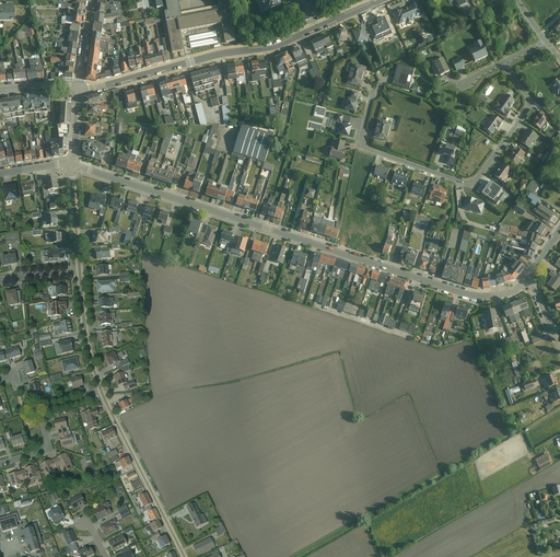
[(177,18),(182,16),(178,0),(165,0),(167,11),(163,11),(172,51),(184,49),(181,36),(177,18)]
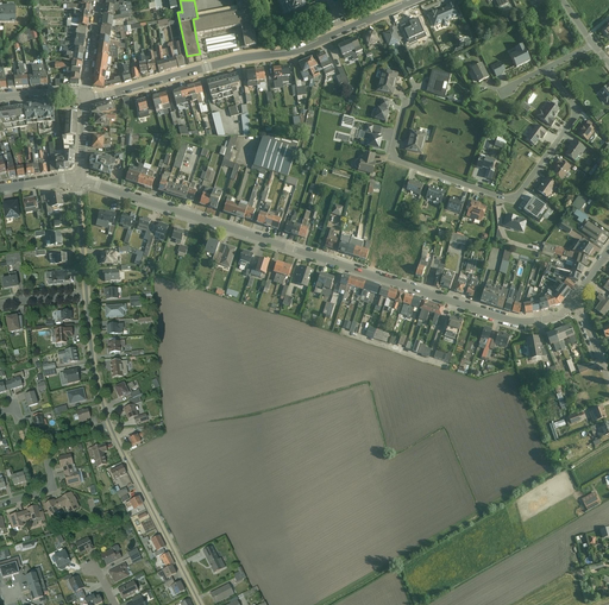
[(245,46),(257,44),(248,0),(236,0),(238,10),(198,18),(193,19),(196,39),(242,30),(245,46)]
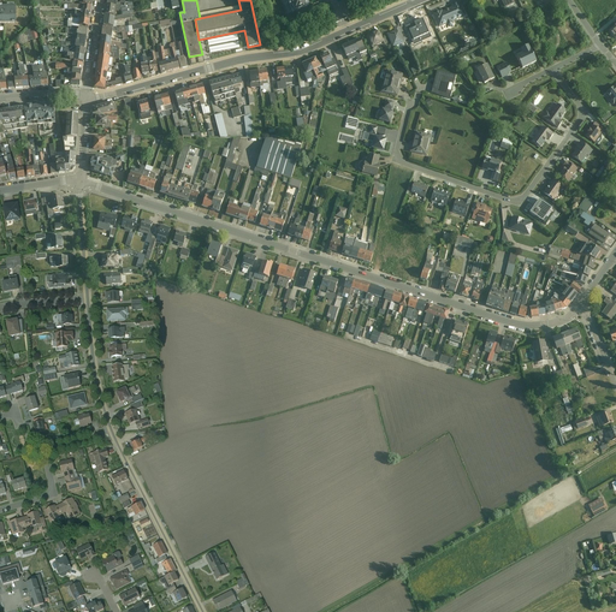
[(286,0),(292,11),(309,4),(308,0),(286,0)]
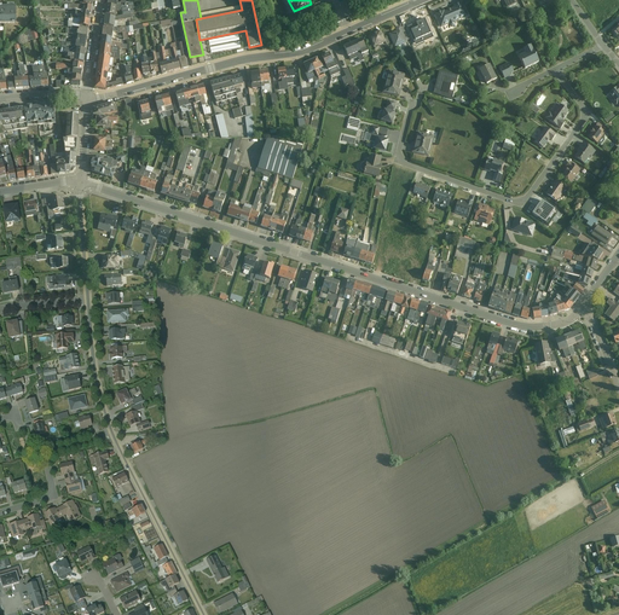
[(441,25),(468,13),(462,0),(460,0),(435,12),(441,25)]
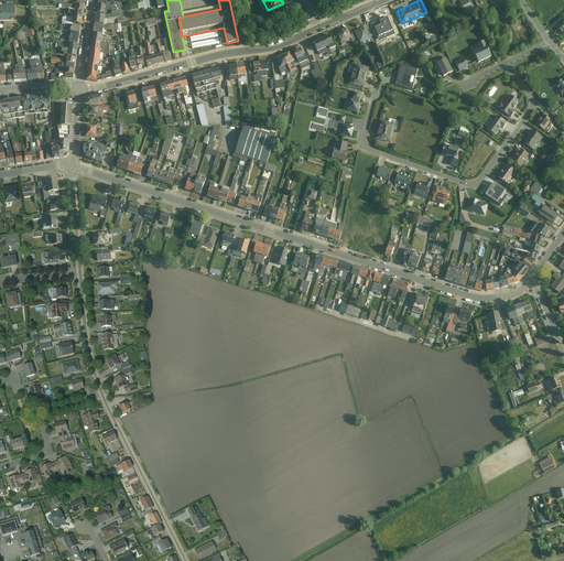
[(96,12),(106,14),(107,4),(97,3),(96,12)]
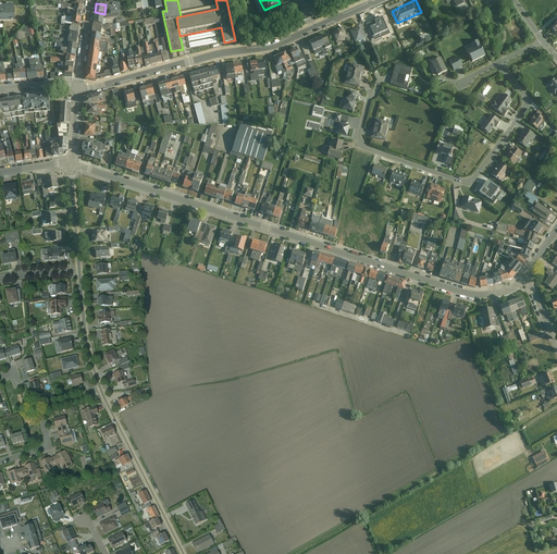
[(4,20),(13,20),(13,5),(4,5),(4,20)]
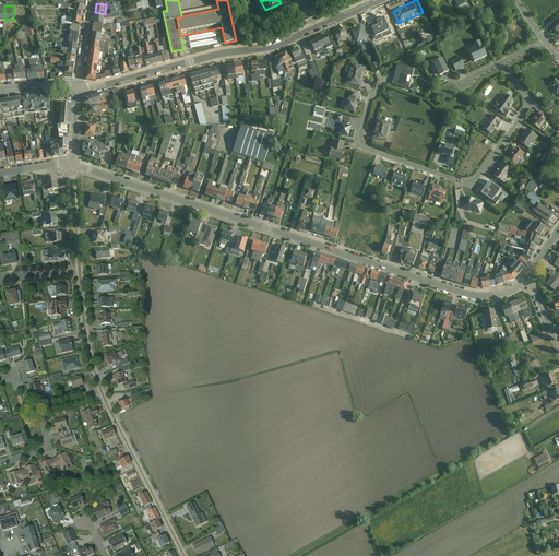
[(95,12),(93,23),(103,24),(105,14),(95,12)]
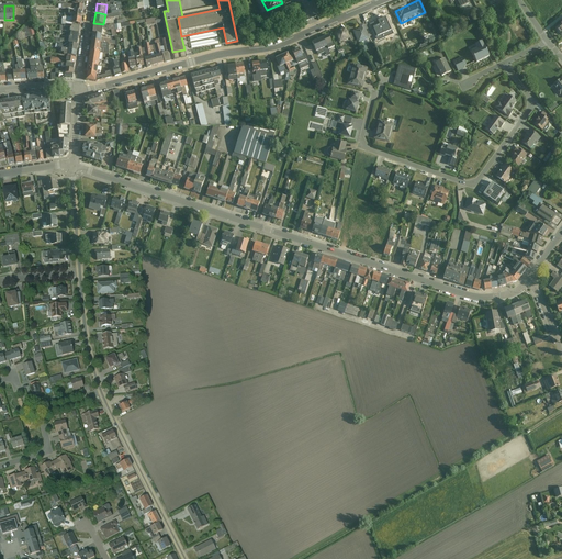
[(358,42),(370,37),(362,21),(358,23),(359,26),(352,30),(358,42)]
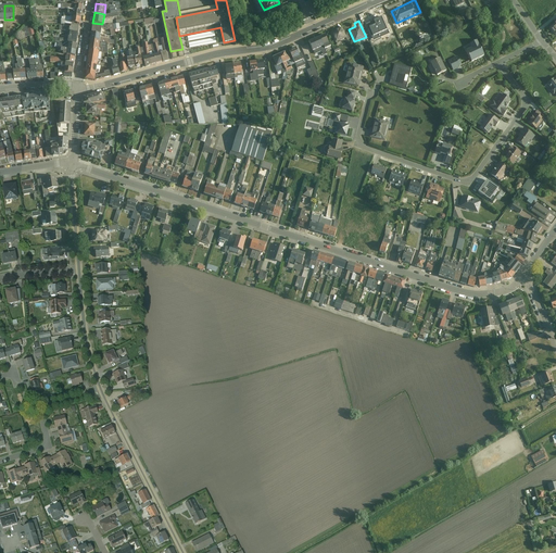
[(91,32),(101,33),(102,24),(92,23),(91,32)]
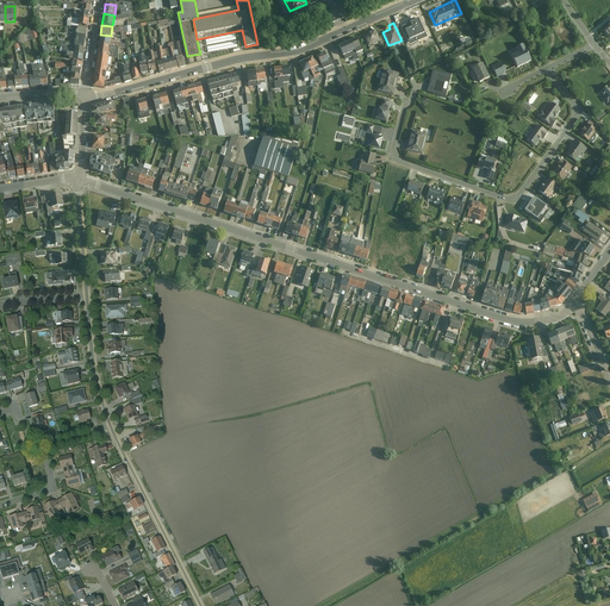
[(369,44),(380,39),(374,27),(363,32),(369,44)]
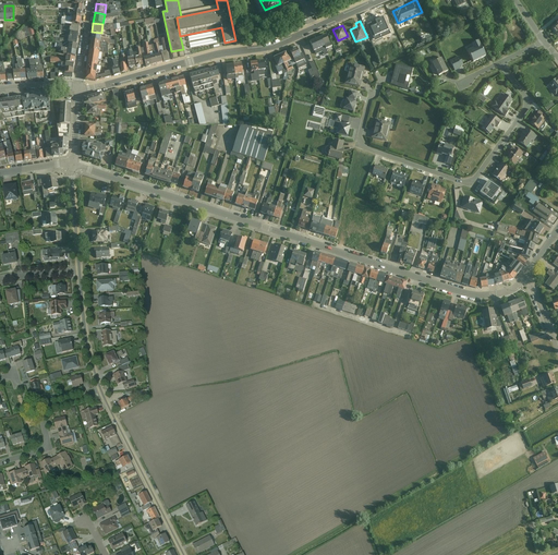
[(28,36),(37,35),(36,26),(26,28),(28,36)]
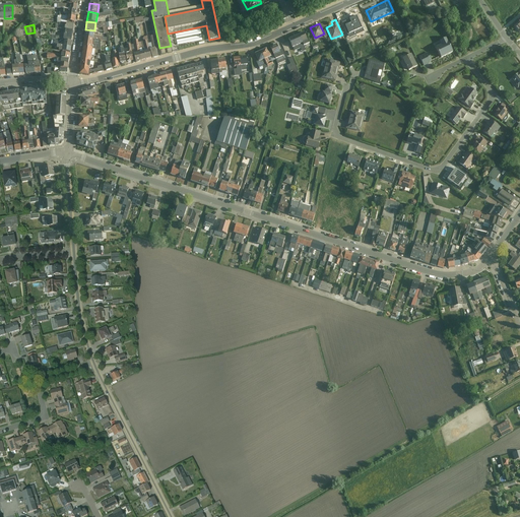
[(63,39),(72,41),(73,29),(65,28),(63,39)]
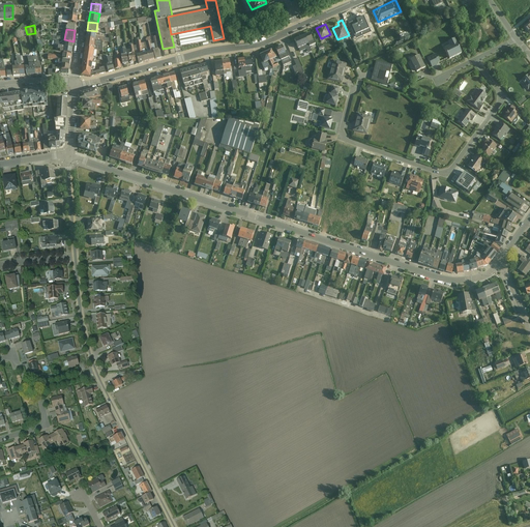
[(86,37),(95,39),(96,31),(87,30),(86,37)]
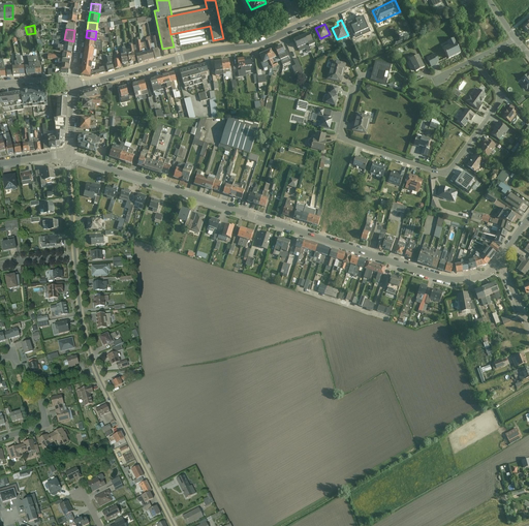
[(308,44),(314,41),(309,31),(304,33),(308,44)]
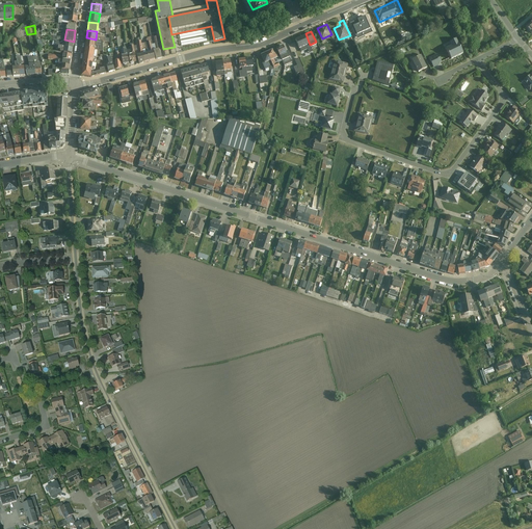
[(310,45),(306,33),(296,37),(300,48),(310,45)]
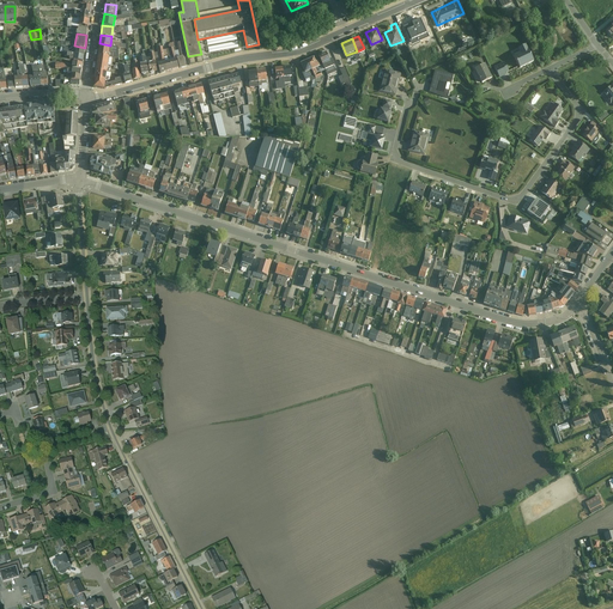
[(520,66),(534,59),(526,42),(511,49),(520,66)]
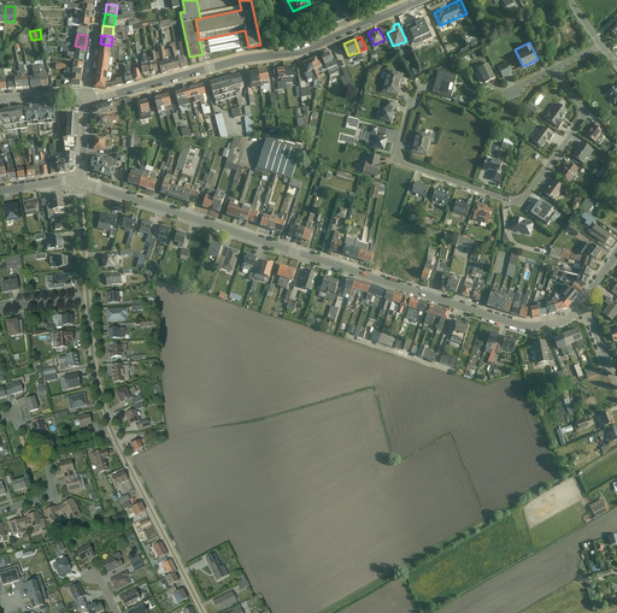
[(100,43),(99,54),(110,57),(111,46),(100,43)]
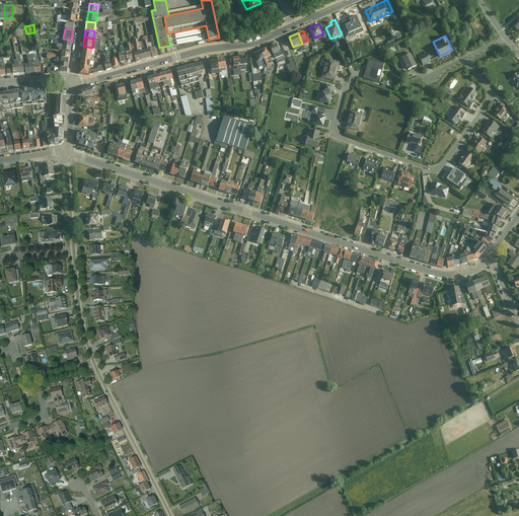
[(275,57),(283,53),(278,42),(270,46),(275,57)]
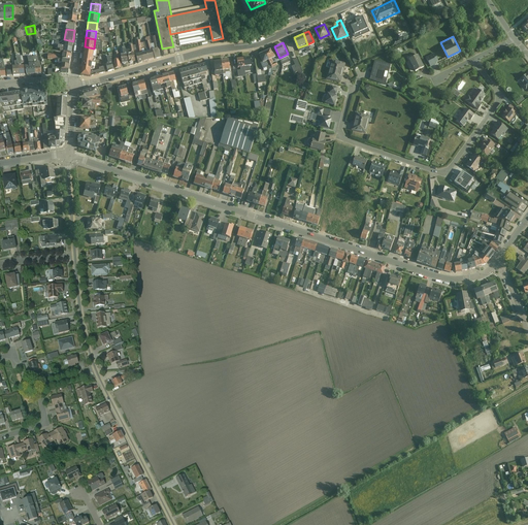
[(269,59),(274,56),(271,47),(265,50),(269,59)]
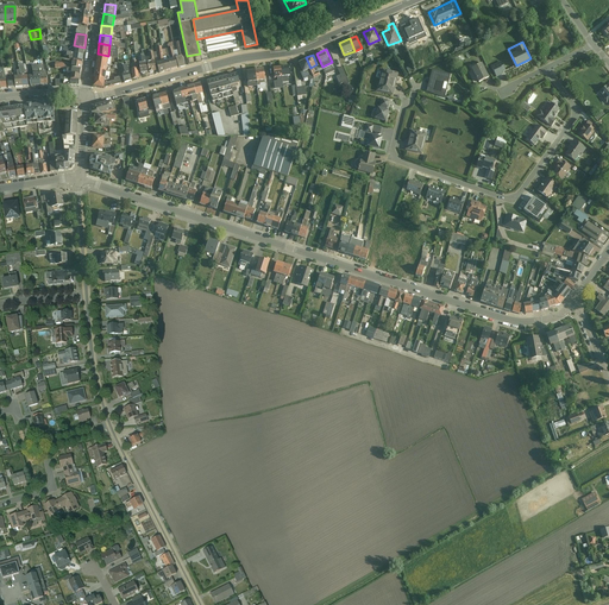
[(168,68),(176,65),(174,57),(165,61),(168,68)]
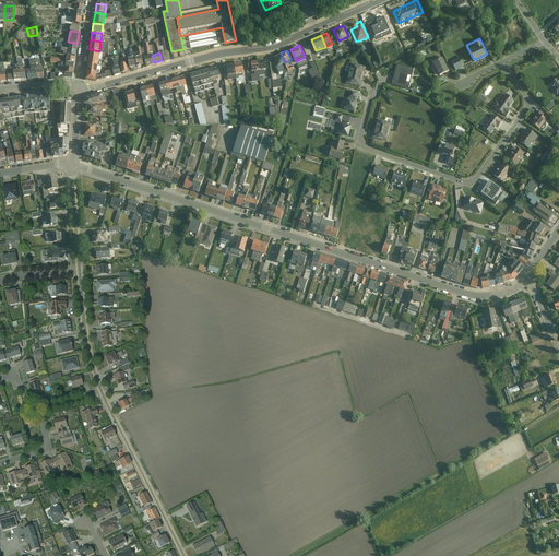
[(285,62),(281,52),(274,56),(278,64),(285,62)]
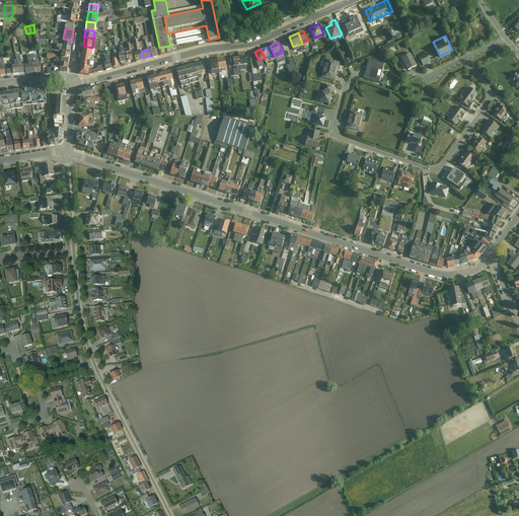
[(82,52),(81,59),(90,60),(91,53),(82,52)]
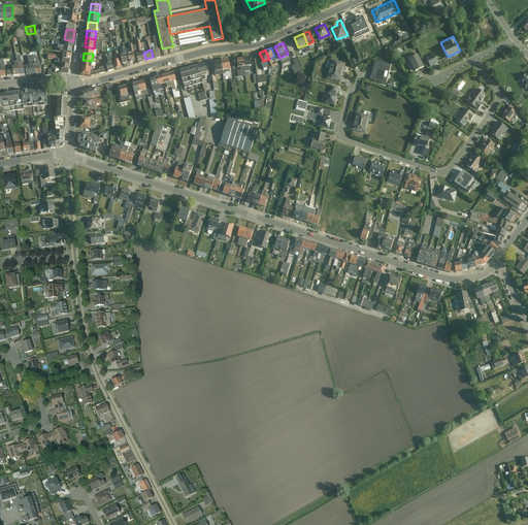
[(145,59),(143,53),(136,55),(138,62),(145,59)]
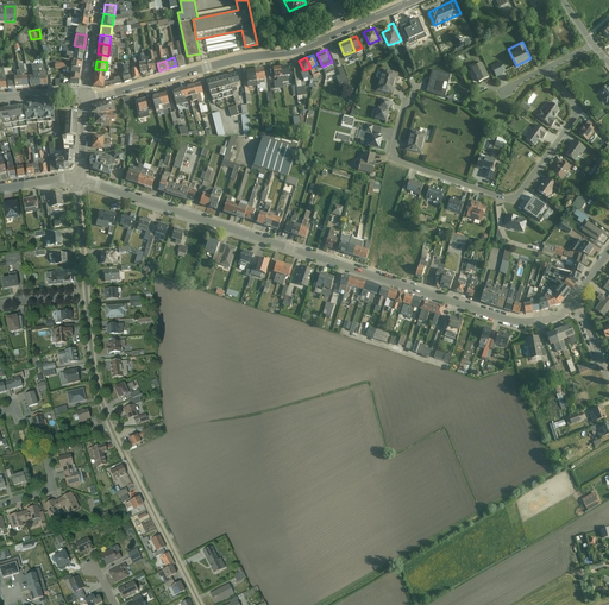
[(479,81),(489,76),(482,61),(472,67),(479,81)]
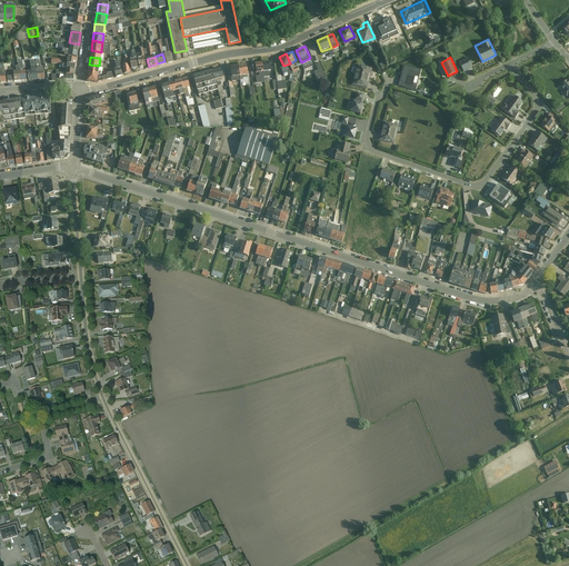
[(465,70),(473,66),(469,57),(460,60),(465,70)]
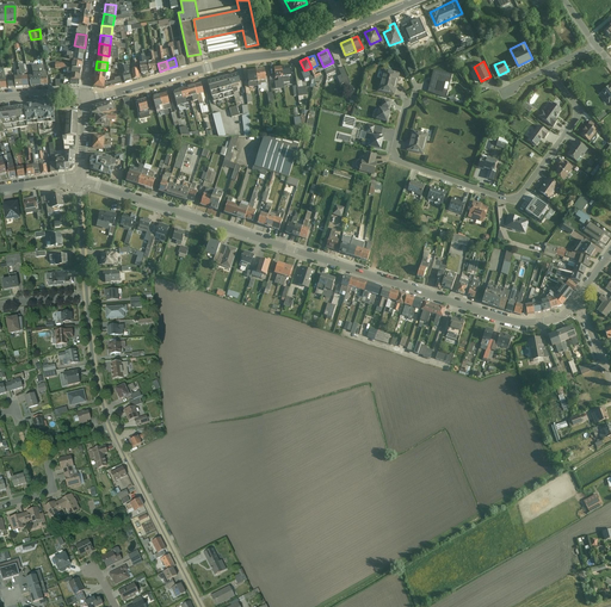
[(345,73),(343,74),(346,86),(355,82),(347,63),(341,64),(345,73)]
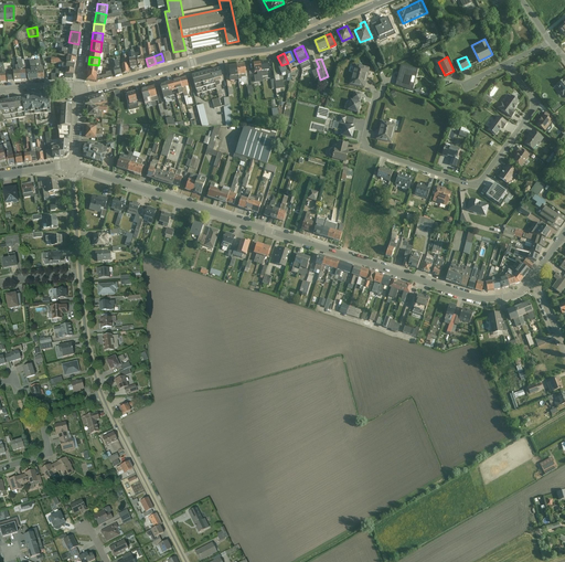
[(237,74),(246,73),(245,62),(236,63),(237,74)]
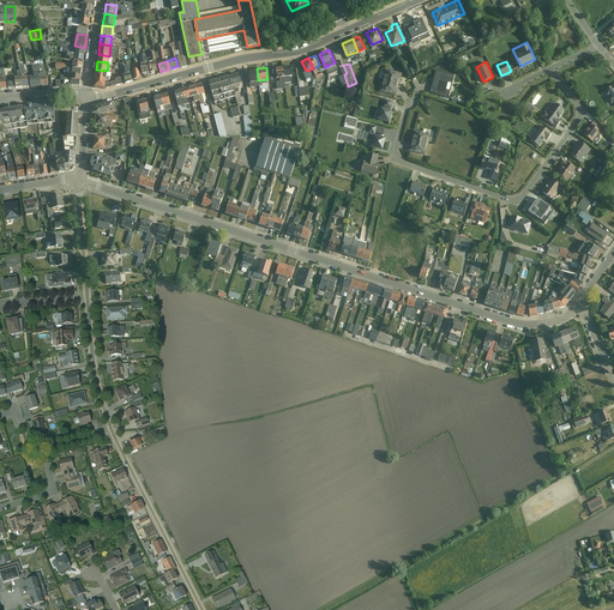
[(379,89),(397,92),(402,72),(385,67),(379,89)]
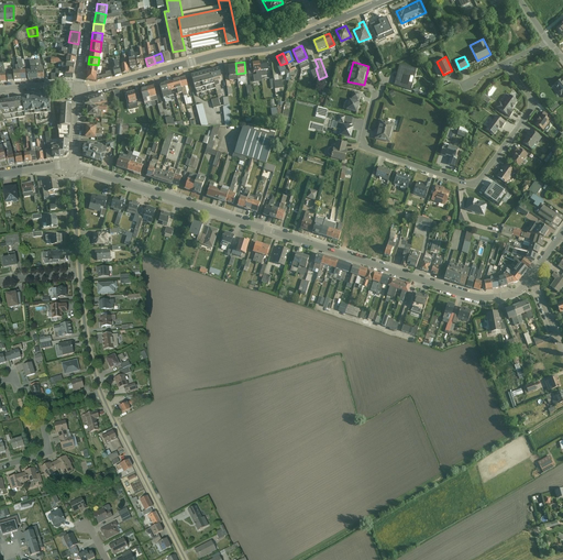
[(236,74),(235,63),(228,64),(229,75),(236,74)]
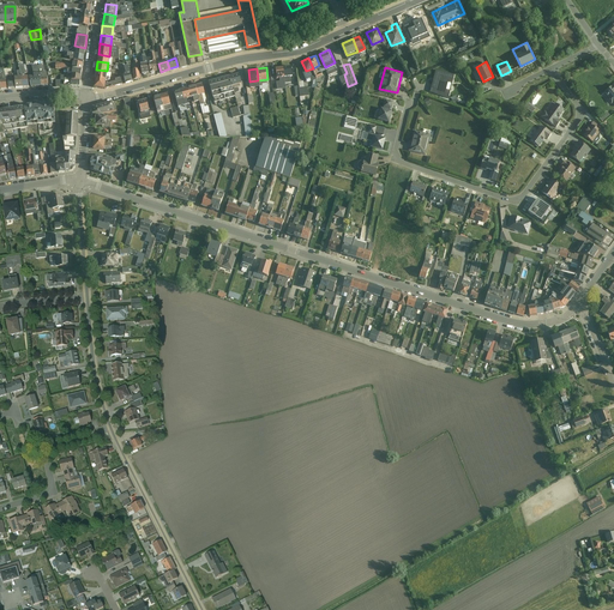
[(455,73),(435,68),(429,90),(449,97),(455,73)]
